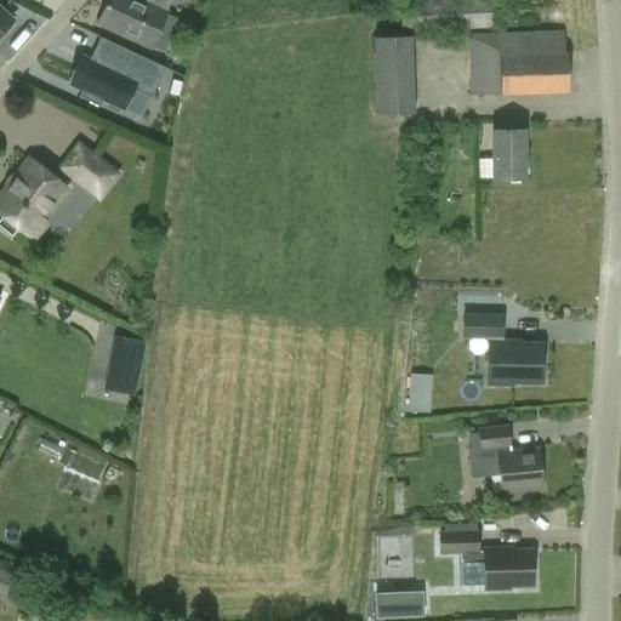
[(153,0),(152,5),(140,0),(108,0),(98,26),(149,47),(169,0),(181,0),(182,0),(153,0)]
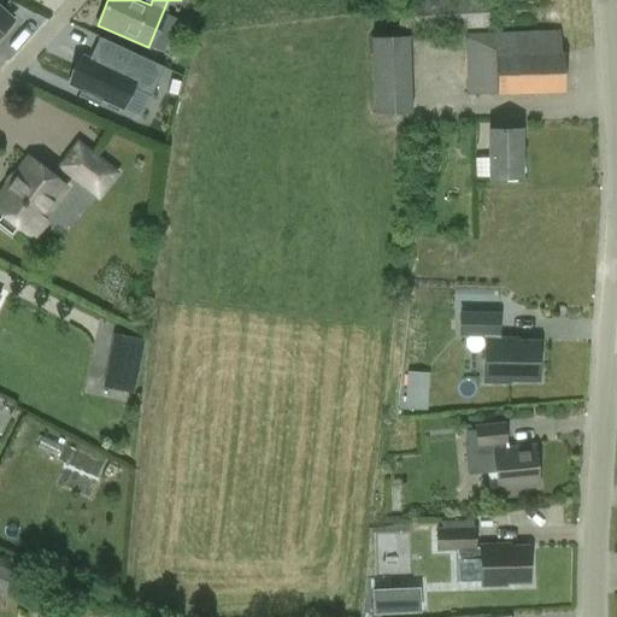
[(430,0),(398,1),(398,35),(488,29),(487,0),(430,0)]
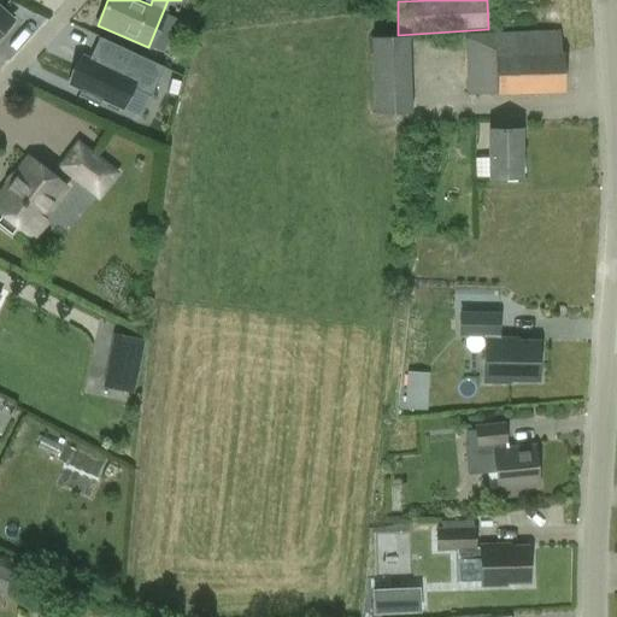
[(0,34),(3,36),(12,25),(10,23),(12,21),(0,10),(0,34)]
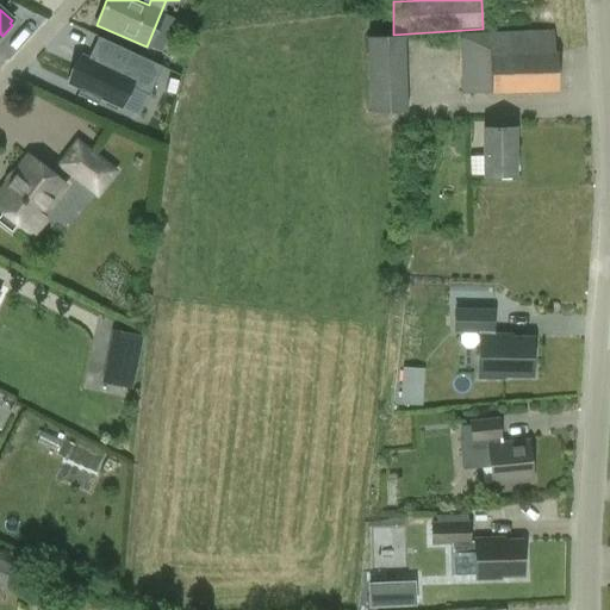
[(558,92),(553,31),(459,35),(461,94),(491,94),(558,92)]
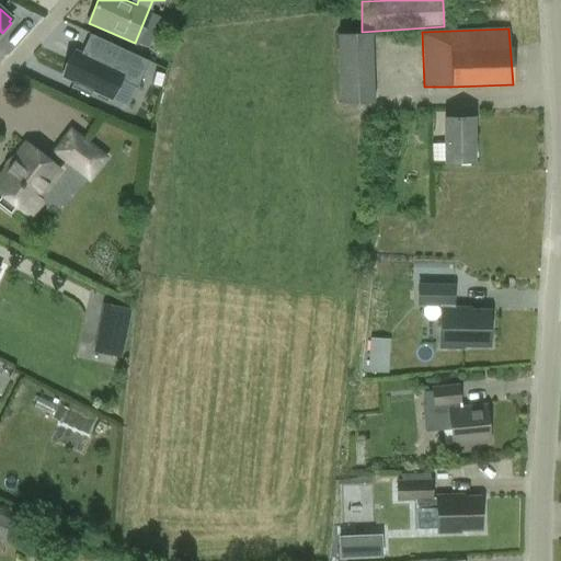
[(336,35),(339,105),(374,103),(371,33),(336,35)]
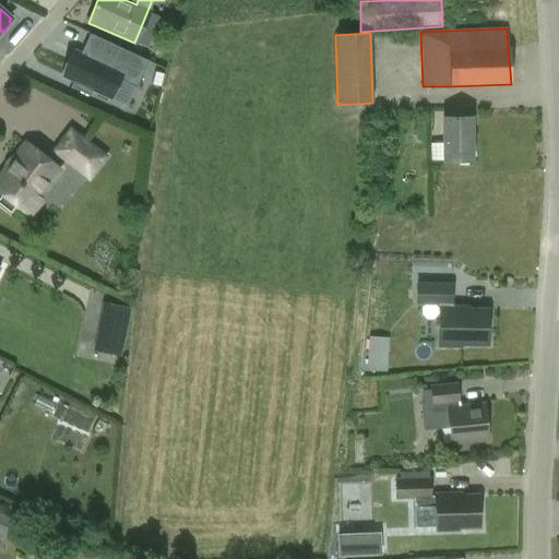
[(147,61),(88,34),(82,49),(87,52),(85,58),(75,54),(64,78),(73,81),(70,87),(90,96),(93,91),(109,98),(118,81),(134,88),(147,61)]
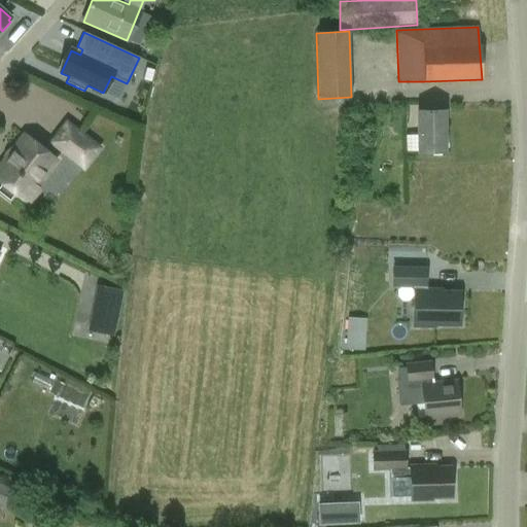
[(145,67),(142,79),(150,81),(153,70),(145,67)]
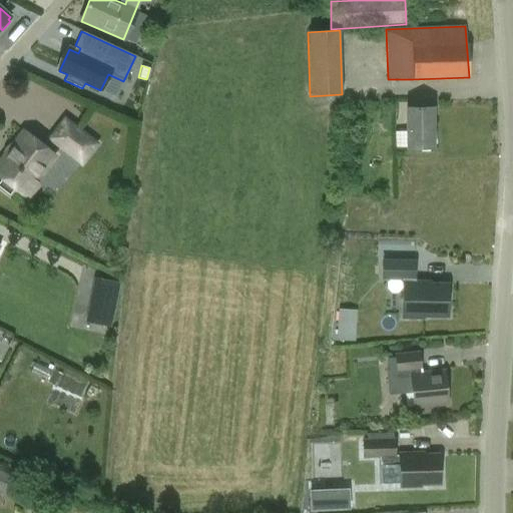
[(433,108),(405,108),(406,148),(433,148),(433,108)]
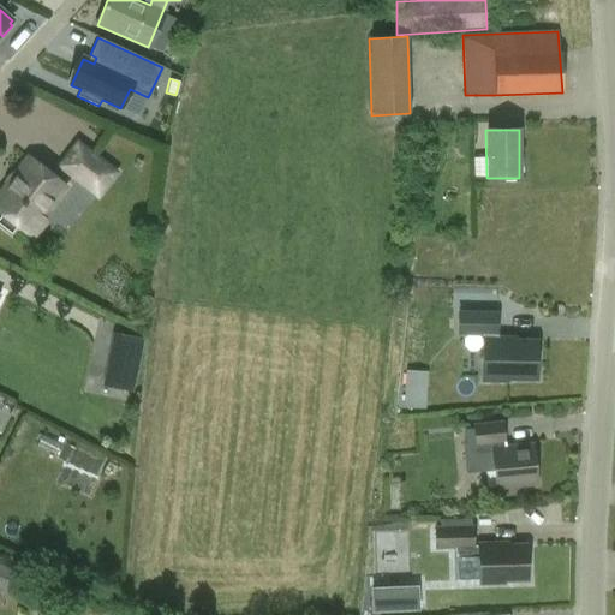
[(73,177),(73,178),(97,196),(114,174),(90,155),(90,156),(99,163),(83,184),(73,177)]
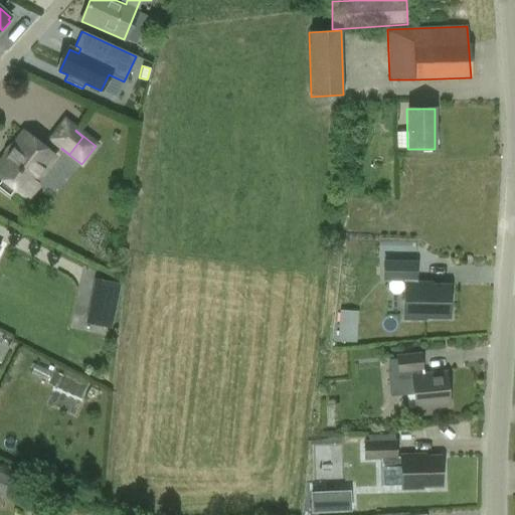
[(22,133),(0,161),(0,177),(1,179),(0,180),(0,183),(11,193),(14,189),(23,196),(24,195),(28,198),(38,185),(35,182),(54,157),(22,133)]
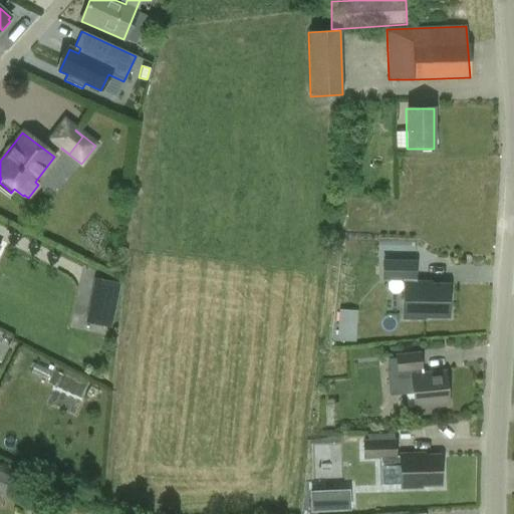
[(382,262),(382,278),(404,279),(403,318),(424,318),(424,316),(448,317),(448,285),(423,285),(423,283),(415,283),(415,263),(382,262)]
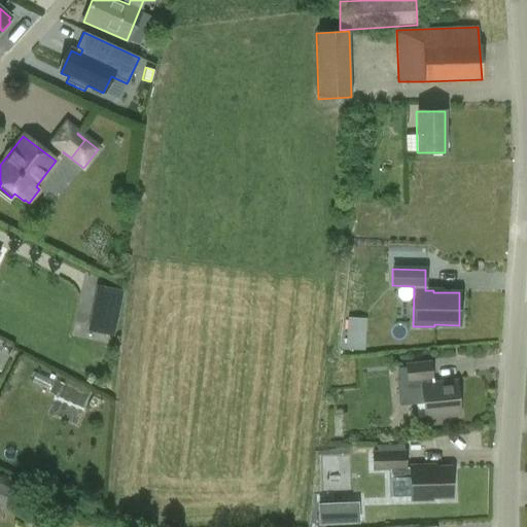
[(121,290),(101,286),(92,331),(113,336),(121,290)]
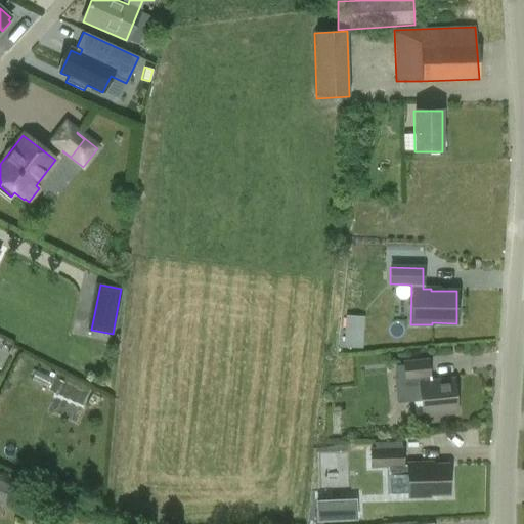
[(362,347),(363,314),(343,314),(342,346),(362,347)]
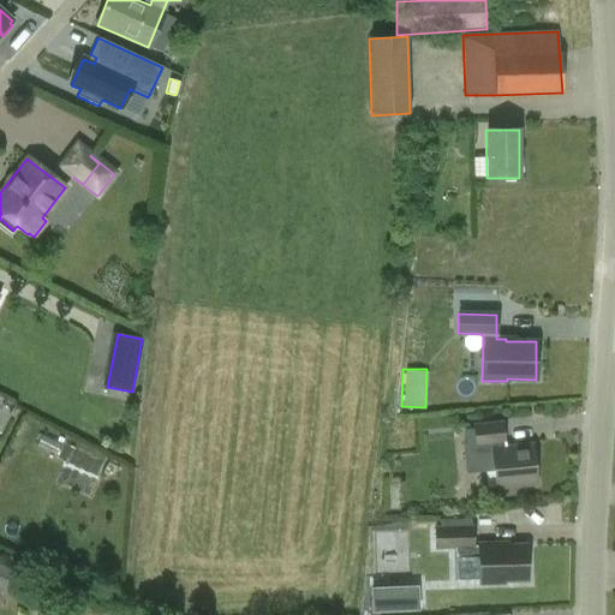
[(494,467),(496,499),(518,496),(517,487),(536,484),(532,445),(505,447),(502,424),(476,428),(481,469),(494,467)]
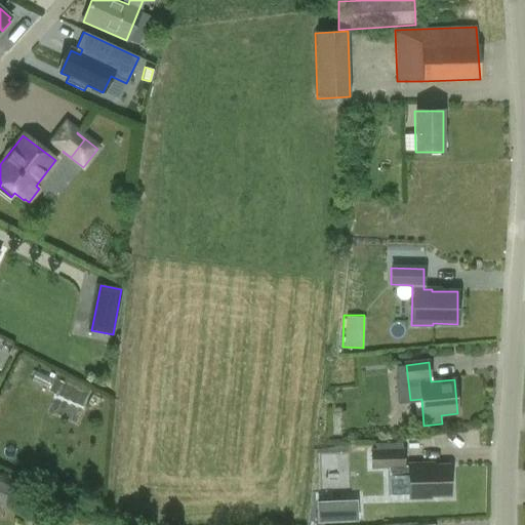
[(370,450),(370,470),(405,469),(405,449),(402,449),(402,443),(375,444),(375,450),(370,450)]
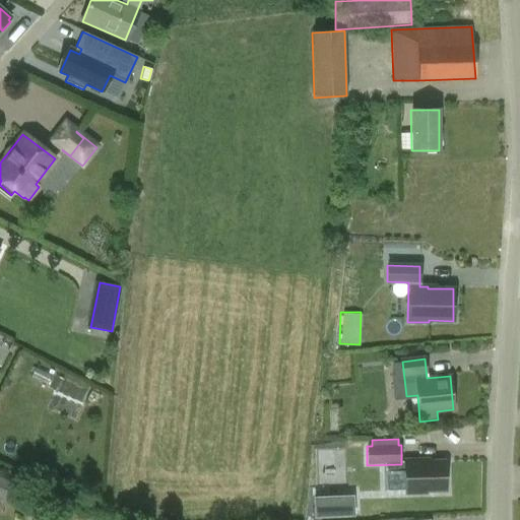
[(426,493),(426,491),(445,490),(445,461),(404,462),(405,493),(426,493)]
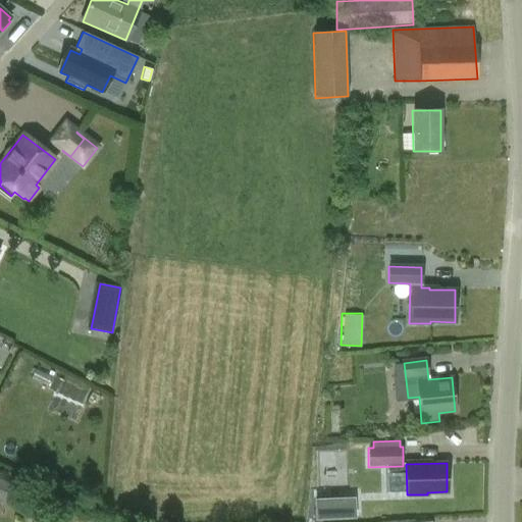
[(16,486),(0,478),(0,501),(8,505),(16,486)]
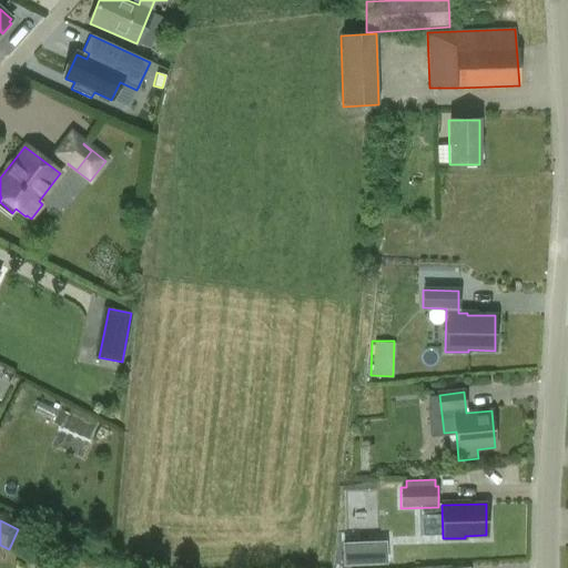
[(384,537),(383,529),(340,530),(341,539),(384,537)]
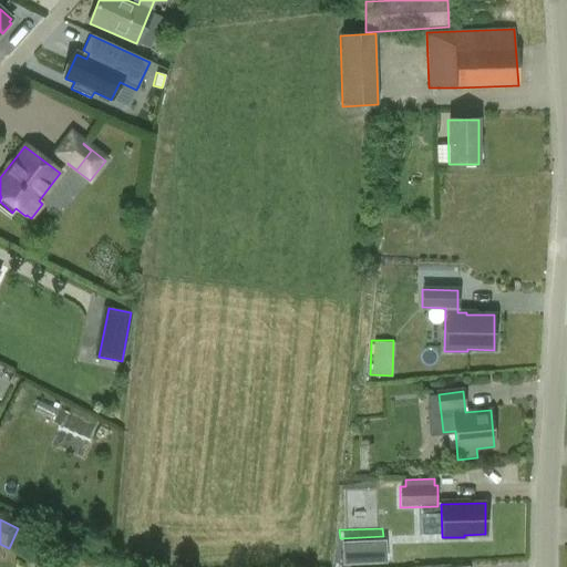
[(384,539),(342,542),(343,565),(385,563),(384,539)]
